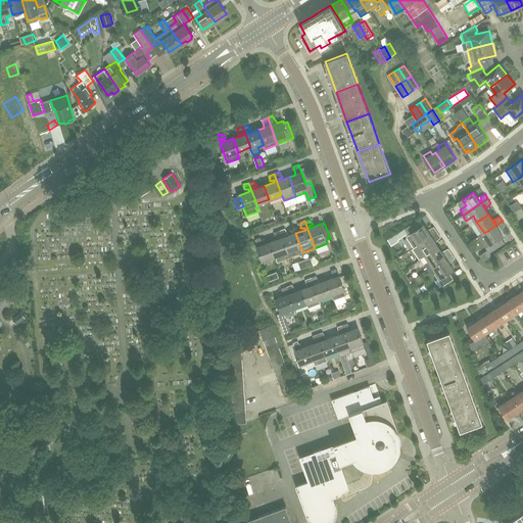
[(484,248),(491,244),(503,237),(496,227),(498,226),(502,229),(506,225),(503,221),(484,233),(477,237),(484,248)]
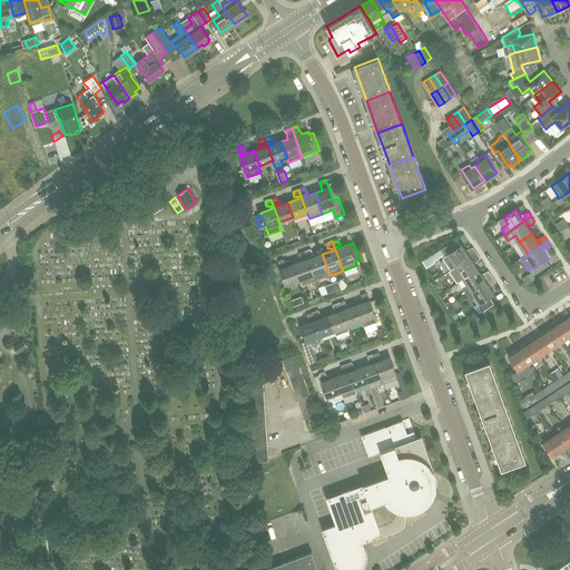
[(457,266),(477,253),(473,248),(468,251),(470,255),(468,256),(461,245),(442,258),(450,269),(457,266)]
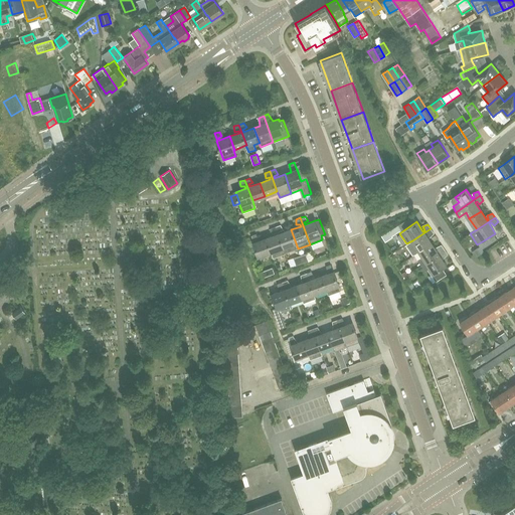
[(298,248),(291,229),(281,233),(280,231),(284,229),(281,225),(276,226),(286,253),(298,248)]
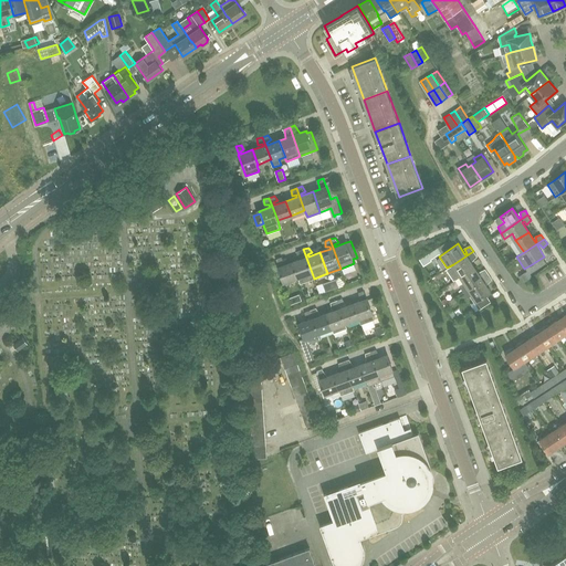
[(314,279),(303,249),(297,251),(299,257),(303,257),(304,258),(293,262),(299,276),(297,276),(300,283),(314,279)]
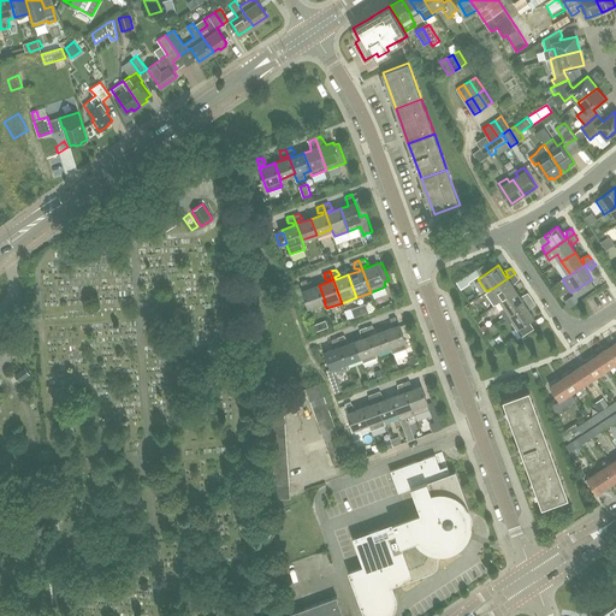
[(515,291),(509,280),(510,279),(514,283),(519,278),(515,273),(493,288),(486,291),(496,304),(502,301),(515,291)]
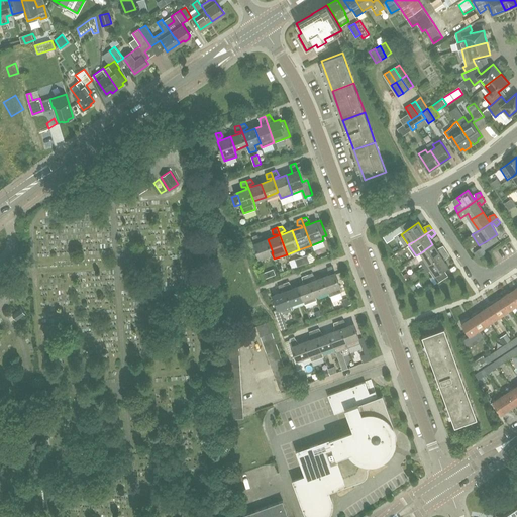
[(273,252),(268,239),(257,243),(256,241),(260,239),(257,234),(252,236),(255,243),(254,244),(260,257),(272,252),(273,252)]
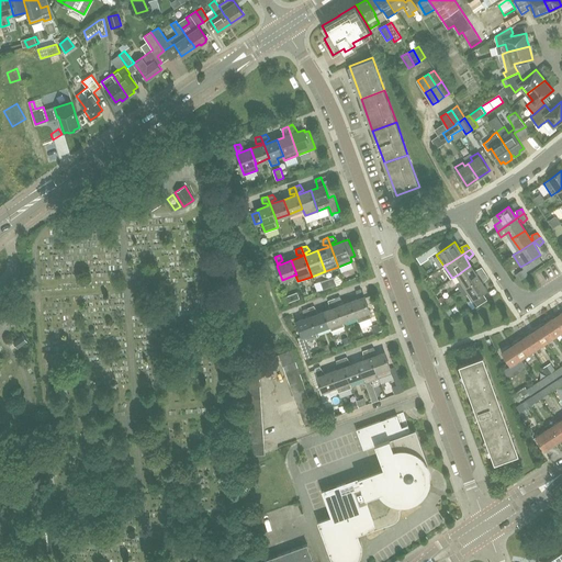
[(479,274),(476,276),(470,266),(458,274),(461,280),(456,284),(459,290),(485,272),(483,268),(478,270),(479,274)]
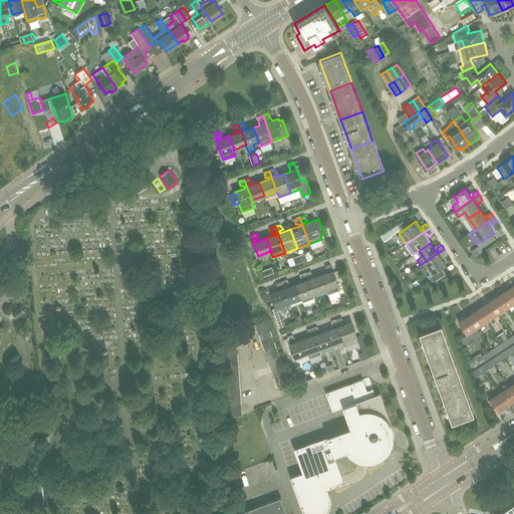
[(446,274),(441,267),(445,265),(439,256),(441,255),(443,258),(447,254),(444,249),(420,265),(424,271),(430,267),(433,273),(433,272),(438,279),(446,274)]
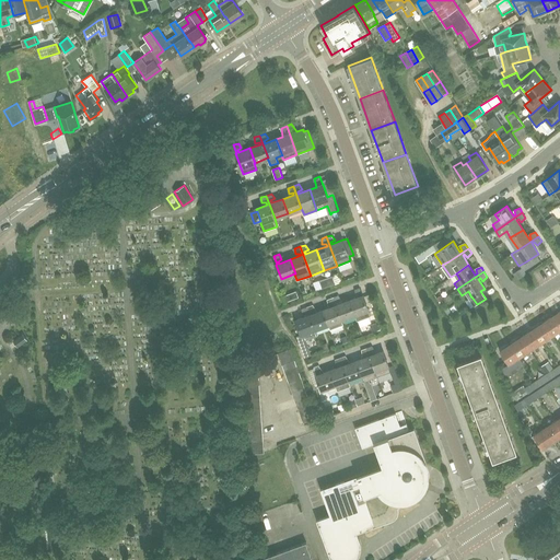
[(338,284),(345,281),(340,273),(334,276),(338,284)]
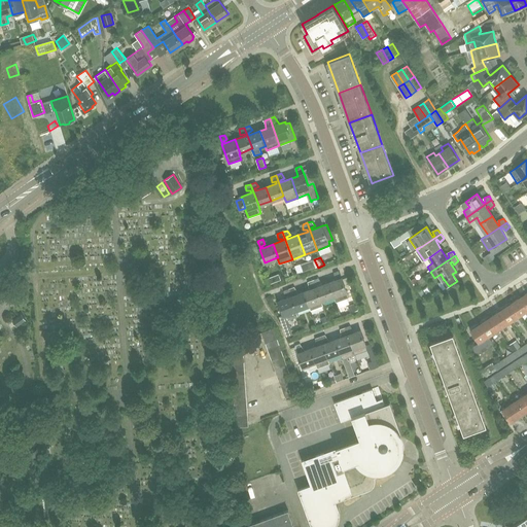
[(349,297),(342,278),(339,271),(334,272),(335,278),(339,278),(340,279),(329,283),(334,296),(336,303),(349,297)]
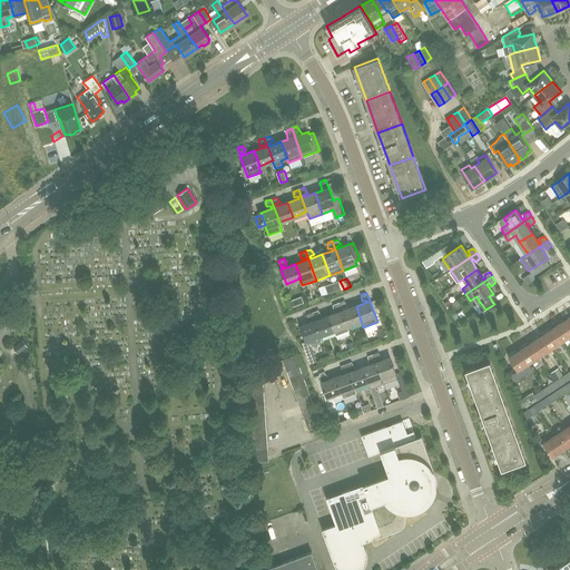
[(361,321),(356,306),(344,310),(344,307),(347,305),(345,301),(340,302),(347,325),(361,321)]
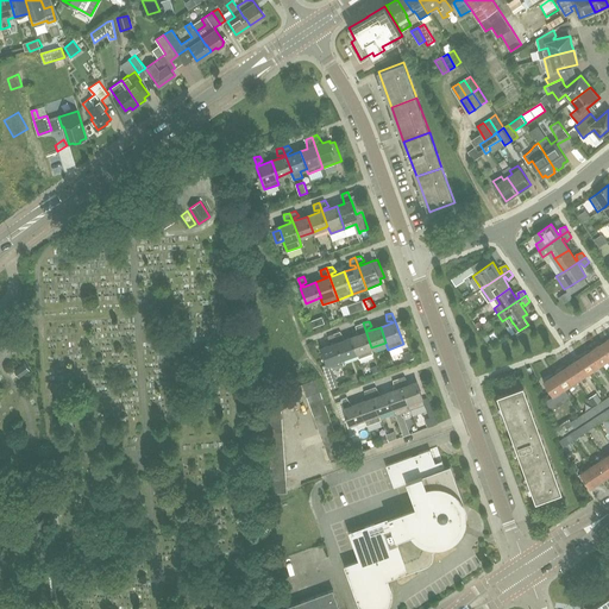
[(371,347),(363,322),(357,325),(358,332),(363,331),(363,333),(351,337),(357,353),(359,358),(372,353),(371,349),(371,347)]
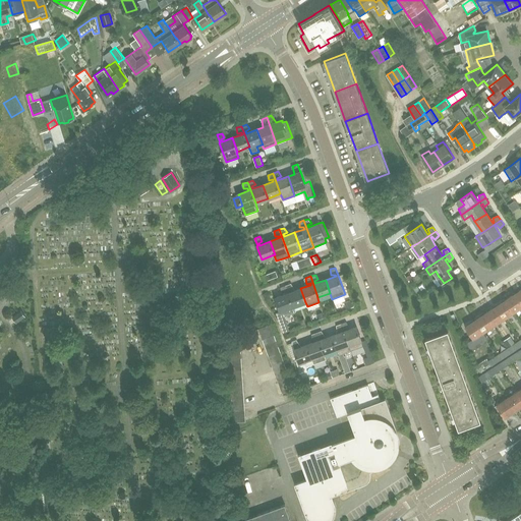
[(305,302),(300,288),(290,292),(290,290),(293,288),(290,284),(286,285),(293,306),(305,302)]
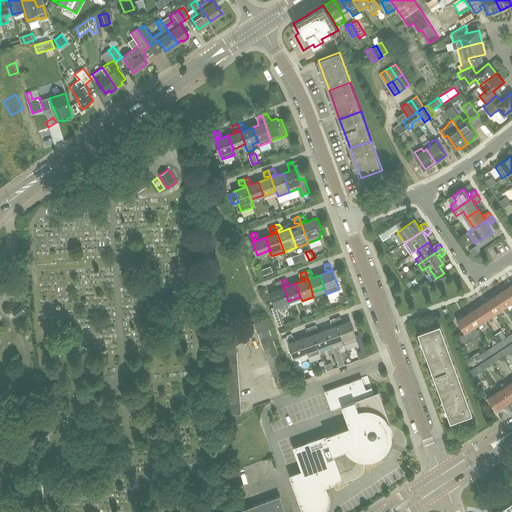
[(288,301),(281,280),(275,282),(276,288),(280,287),(281,289),(271,293),(276,306),(278,311),(290,307),(288,301)]
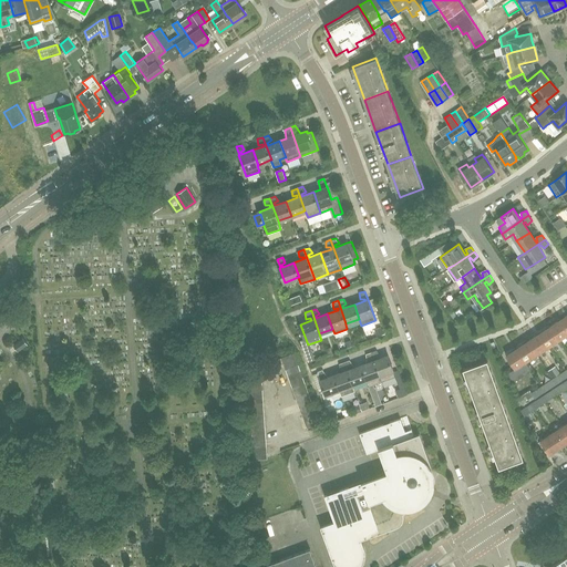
[(559,340),(566,333),(566,328),(560,319),(550,326),(559,340)]
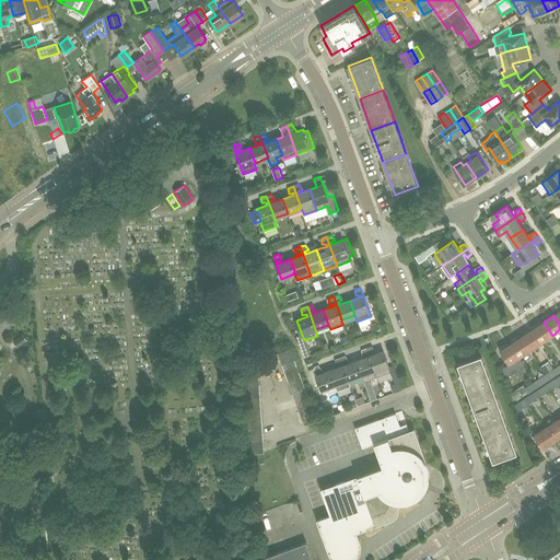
[(541,342),(552,336),(544,322),(533,329),(541,342)]
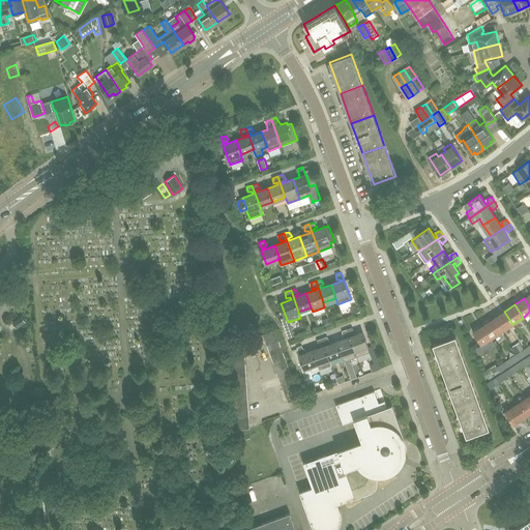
[(356,305),(350,307),(353,314),(358,312),(356,305)]
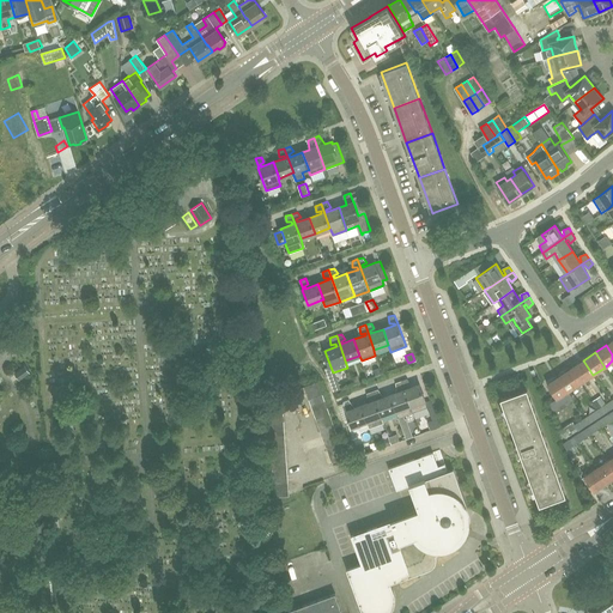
[(581,383),(593,375),(583,360),(571,368),(581,383)]
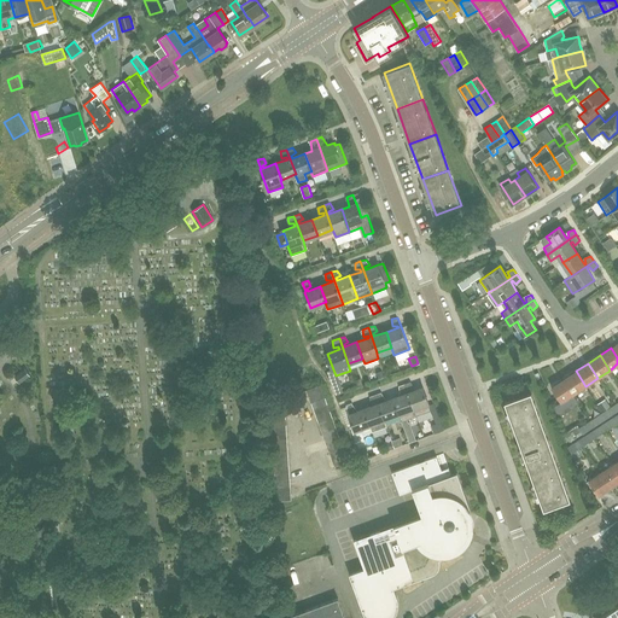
[(19,383),(30,375),(25,368),(15,375),(16,377),(18,382),(19,383)]
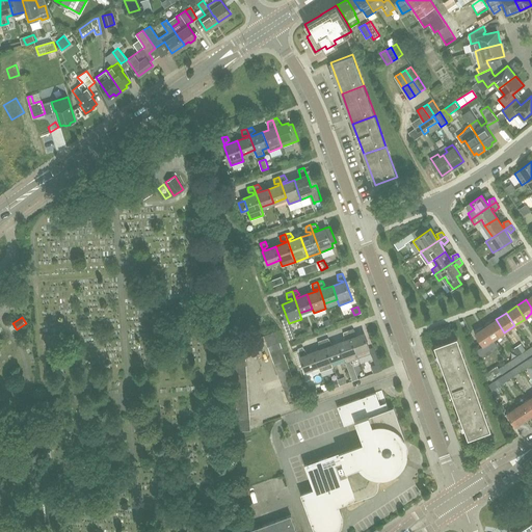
[(494,339),(504,333),(496,319),(485,326),(494,339)]
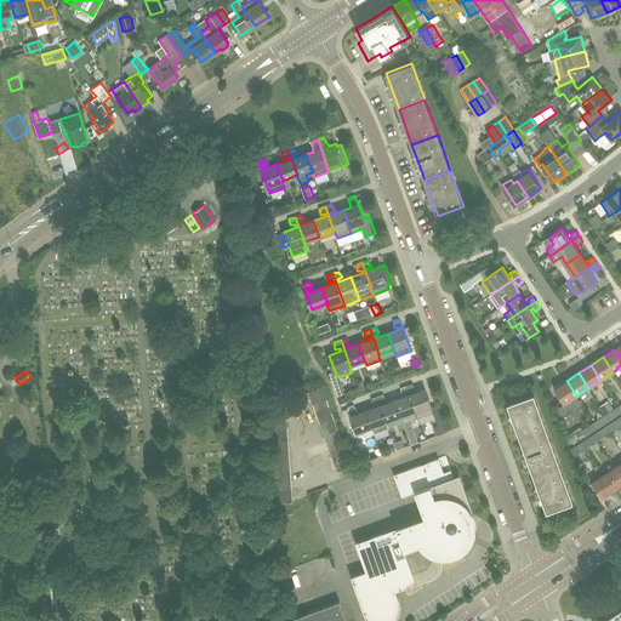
[(564,404),(576,396),(567,381),(554,388),(564,404)]
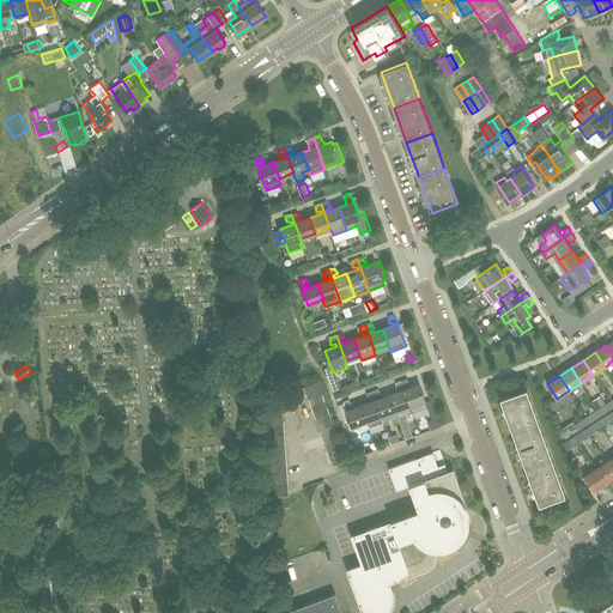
[(407,378),(401,381),(413,412),(428,407),(425,400),(420,384),(412,387),(407,389),(406,387),(411,384),(407,378)]
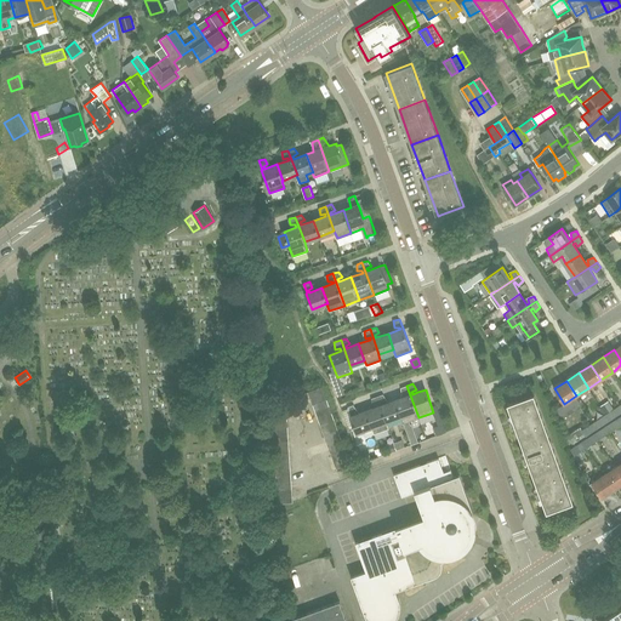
[(419,417),(406,386),(400,388),(402,394),(406,393),(408,396),(396,400),(402,416),(404,423),(419,417)]
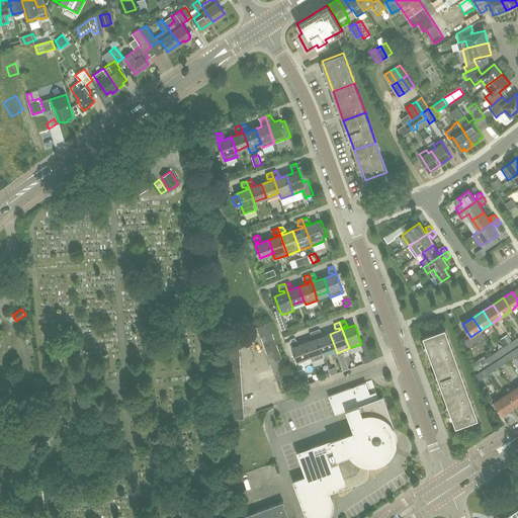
[(257,327),(259,333),(270,328),(268,323),(257,327)]
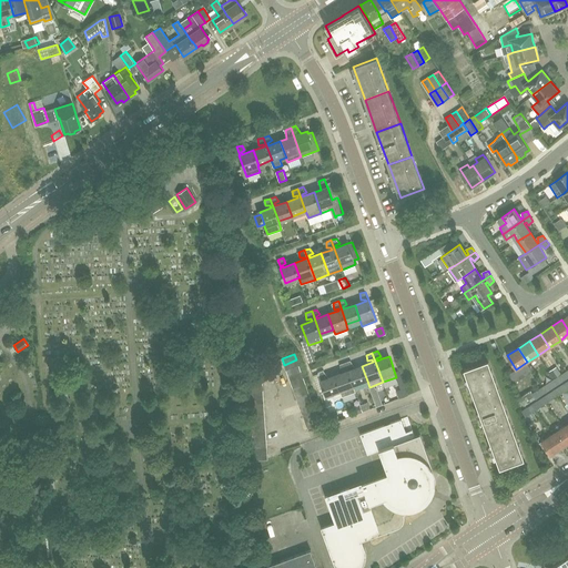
[(286,371),(298,366),(296,359),(284,365),(286,371)]
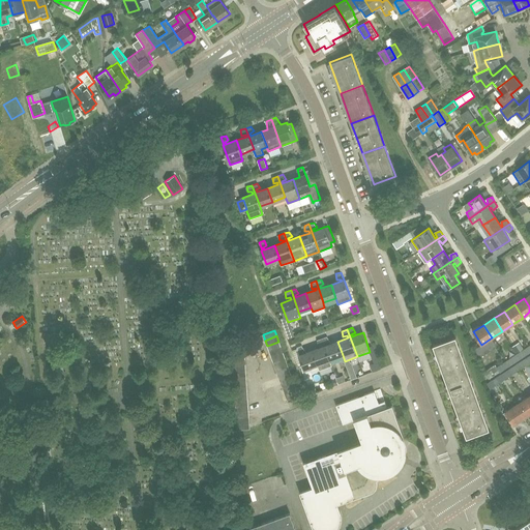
[(343,355),(337,342),(327,346),(326,344),(330,342),(327,336),(322,339),(330,359),(343,355)]
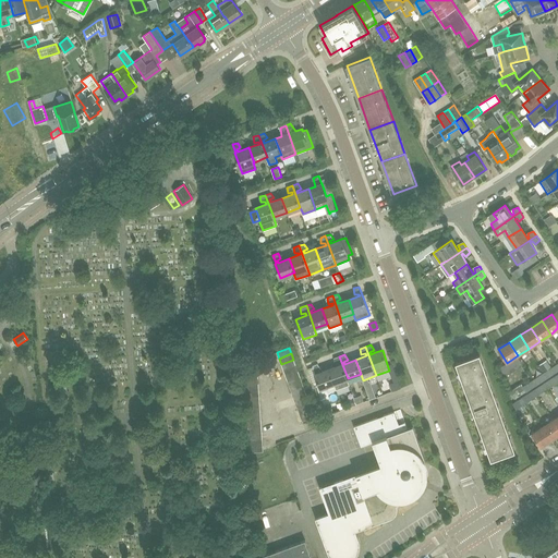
[(480,354),(456,362),(468,395),(490,386),(480,354)]
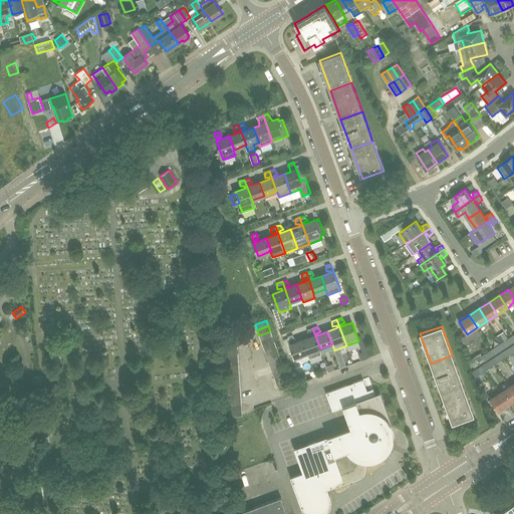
[(320,348),(312,328),(307,330),(308,335),(312,334),(313,336),(303,340),(308,353),(309,359),(322,355),(320,348)]
